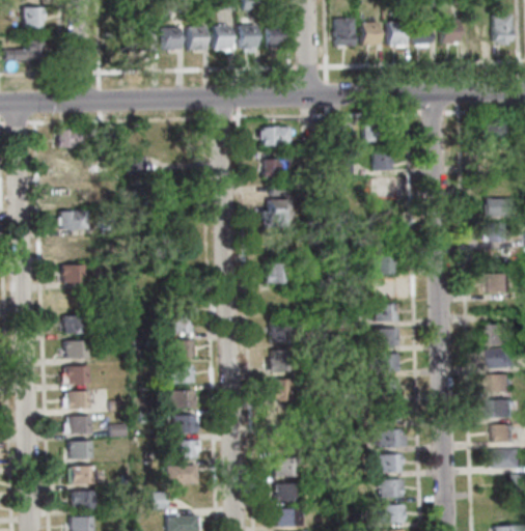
[(149,11),(149,0),(160,0),(160,11),(149,11)]
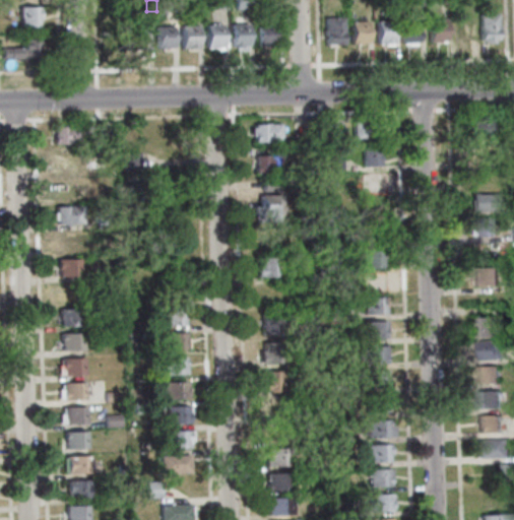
[(167,0),(181,0),(182,10),(167,10),(167,0)]
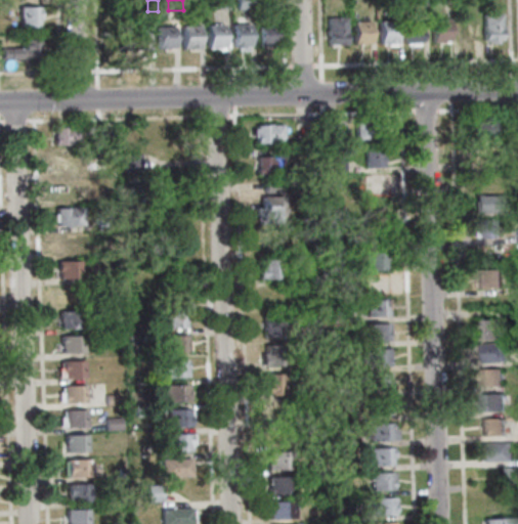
[(224,9),(224,0),(234,0),(234,9),(224,9)]
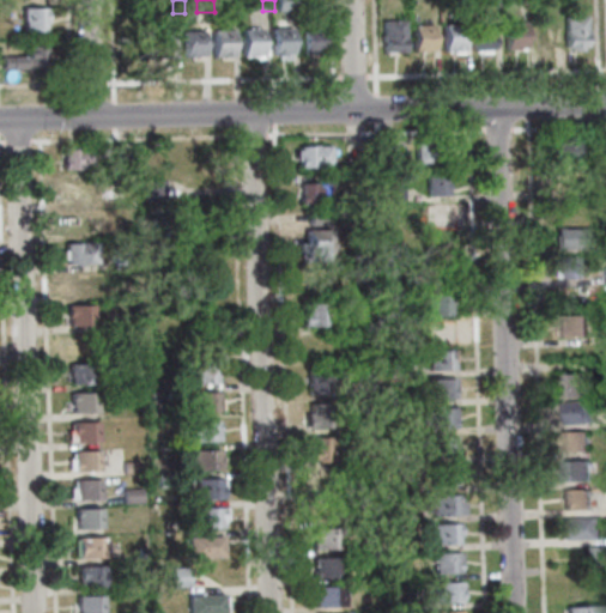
[(303,0),(304,11),(284,11),(284,0),(303,0)]
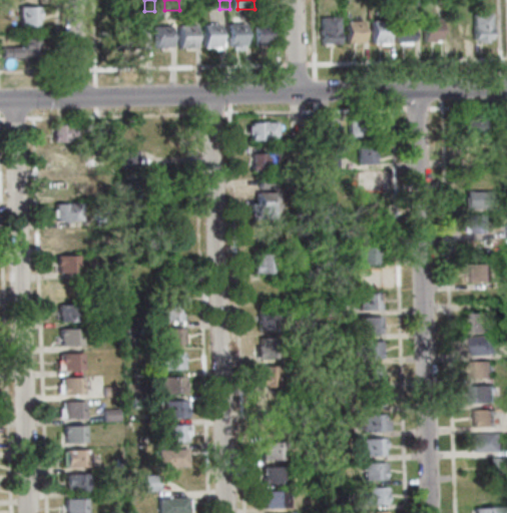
[(42,27),(25,27),(24,7),(42,7),(42,27)]
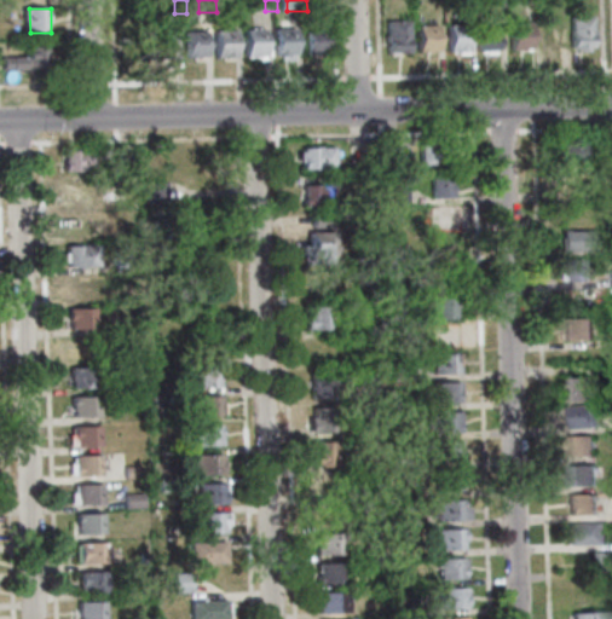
[(484,51),(486,51),(486,53),(491,53),(502,53),(502,50),(504,50),(504,17),(484,17),(484,51)]
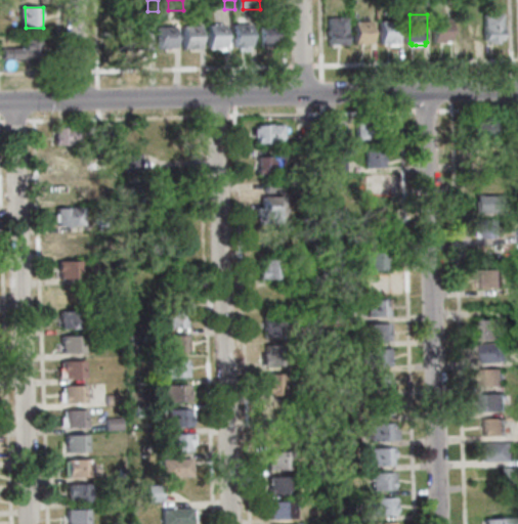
[(488,14),(506,14),(507,40),(504,40),(504,43),(495,44),(495,41),(489,41),(488,14)]
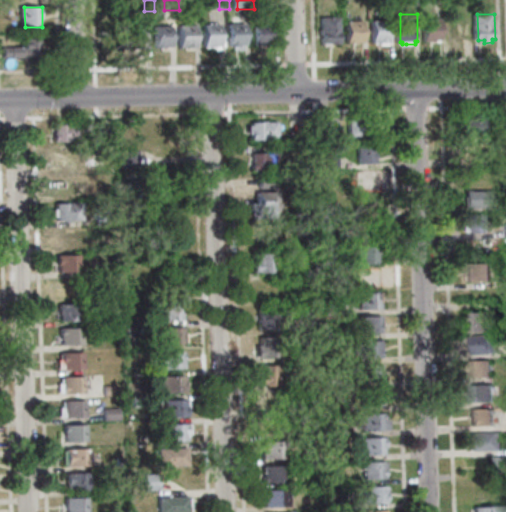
[(233,46),(233,24),(237,24),(237,16),(248,16),(249,44),(243,44),(243,46),(233,46)]
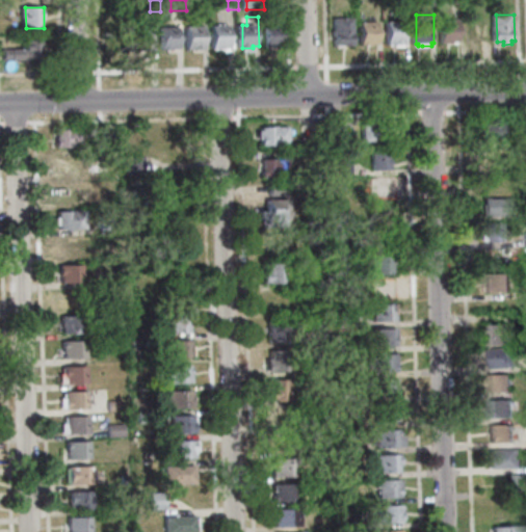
[(338,18),(357,18),(357,45),(347,46),(347,45),(339,45),(339,35),(337,35),(337,30),(338,30),(338,18)]
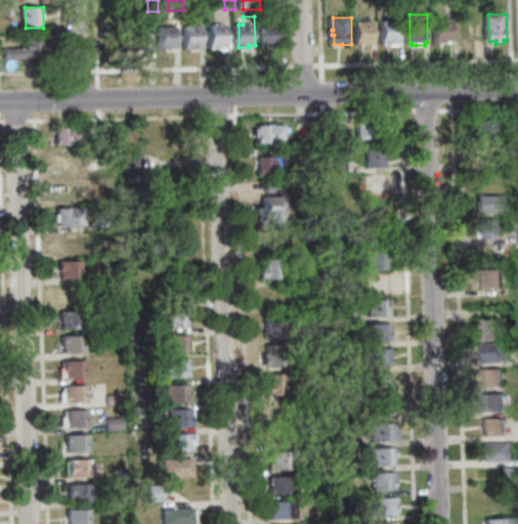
[(482,17),(465,17),(465,41),(482,41),(482,17)]
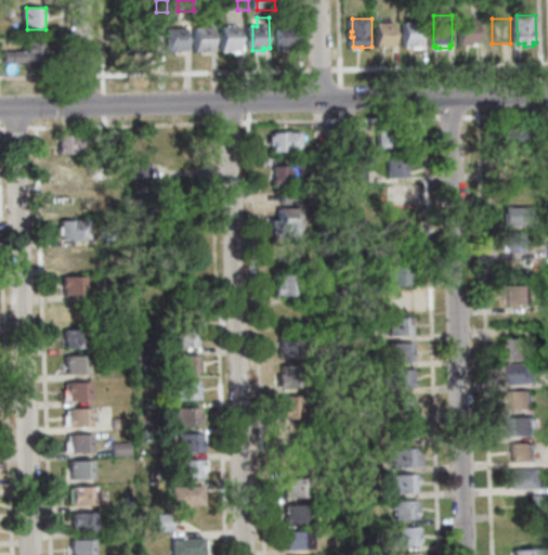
[(464,44),(481,44),(481,21),(462,21),(464,44)]
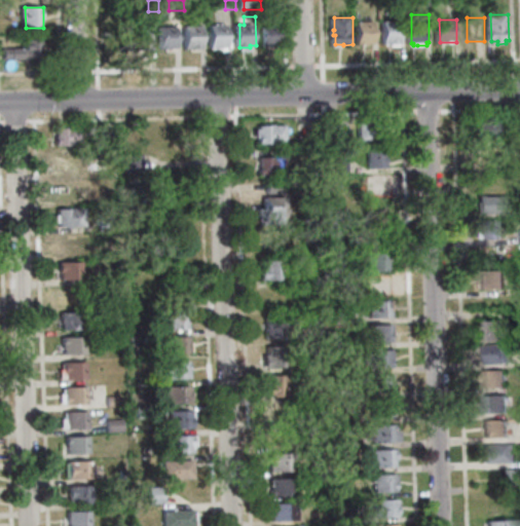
[(385,22),(403,21),(404,42),(403,42),(403,46),(393,46),(393,43),(386,44),(385,22)]
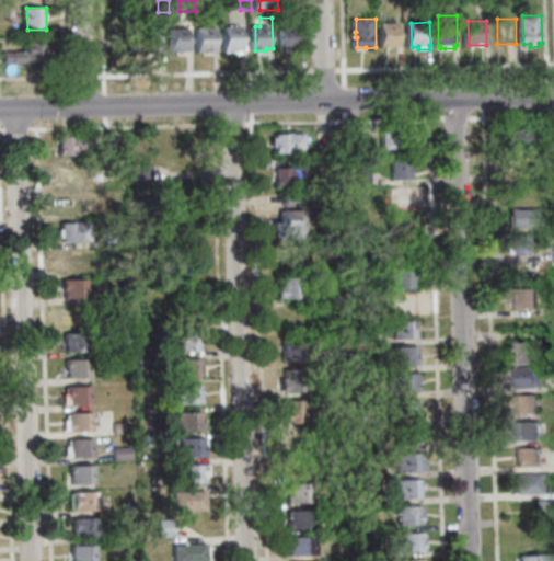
[(383,23),(401,23),(402,46),(395,46),(395,47),(383,47),(383,23)]
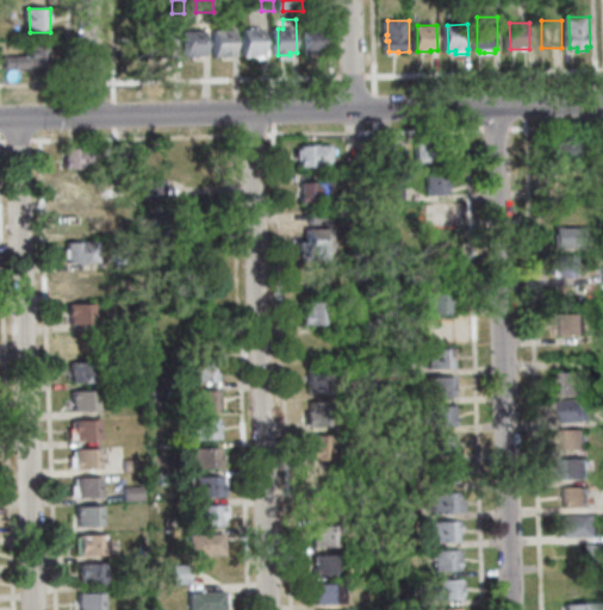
[(157,57),(157,27),(176,26),(178,57),(157,57)]
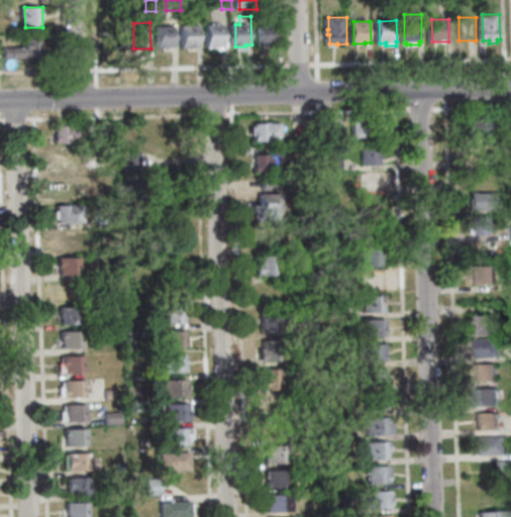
[(261,45),(261,23),(277,23),(277,45),(261,45)]
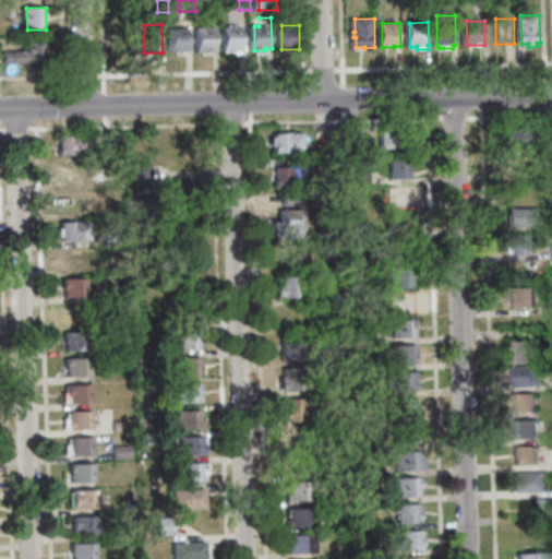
[(227,51),(227,26),(244,26),(244,55),(235,55),(235,50),(227,51)]
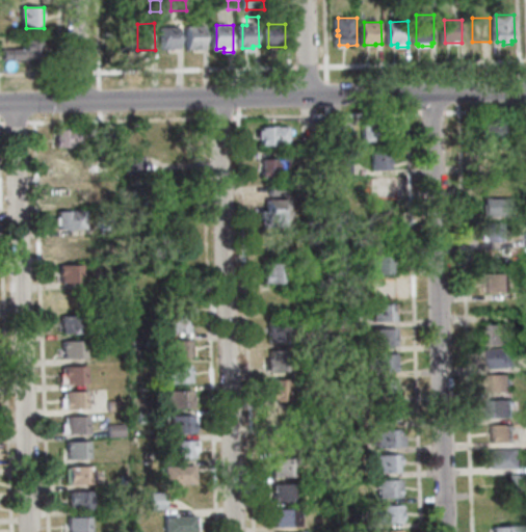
[(182,26),(182,49),(165,49),(164,27),(182,26)]
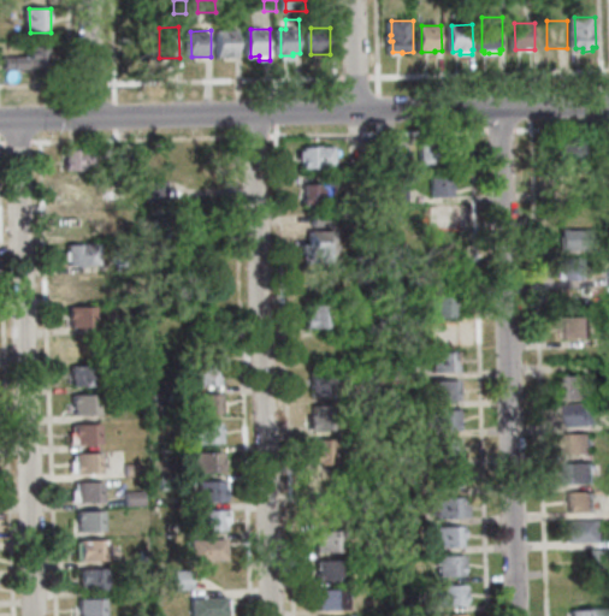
[(222,57),(220,31),(240,31),(241,57),(222,57)]
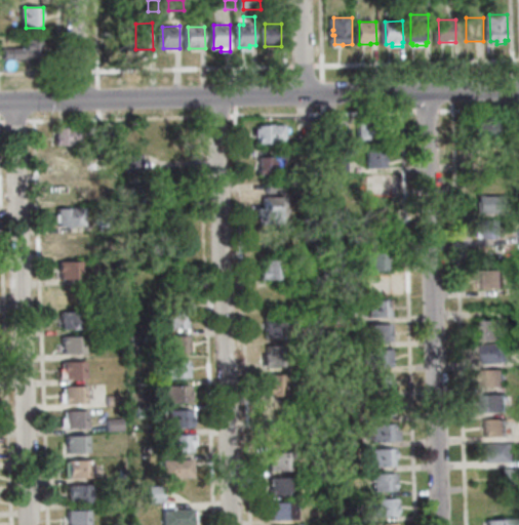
[(7,59),(6,49),(26,48),(25,39),(44,38),(44,58),(7,59)]
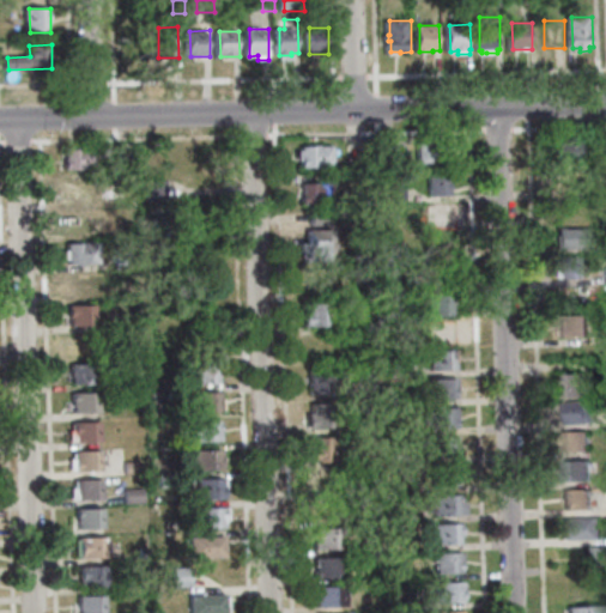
[(388,139),(400,139),(400,159),(389,159),(388,139)]
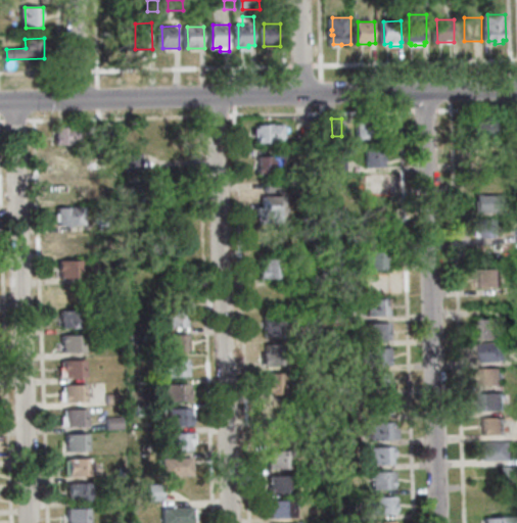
[(476,122),(500,121),(500,137),(477,138),(476,122)]
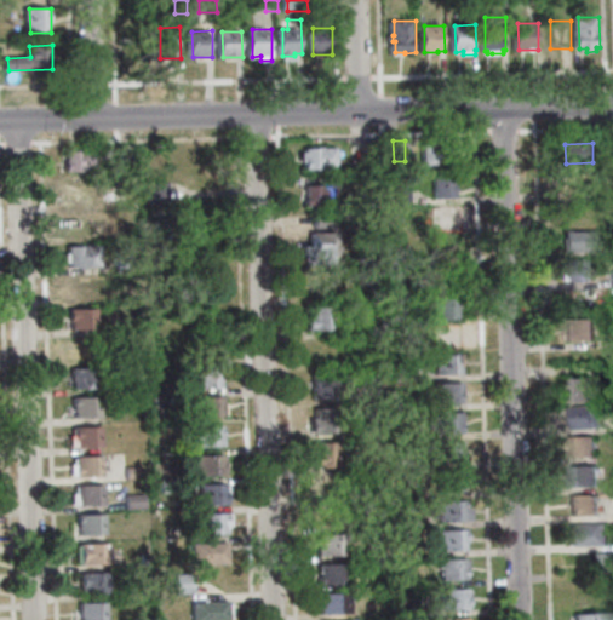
[(427,145),(452,144),(453,165),(427,166),(427,145)]
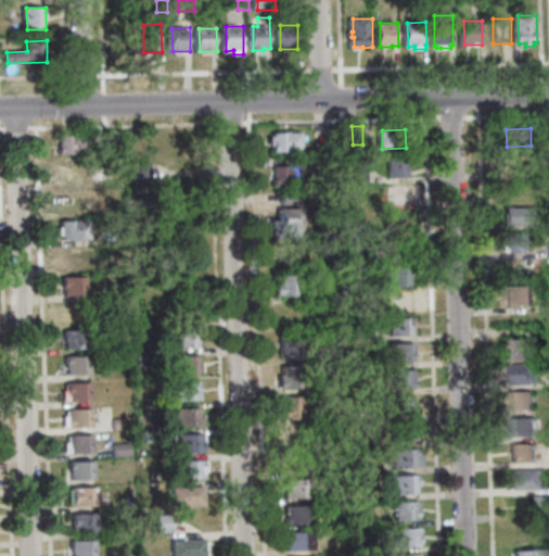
[(112,131),(122,131),(123,146),(112,147),(112,131)]
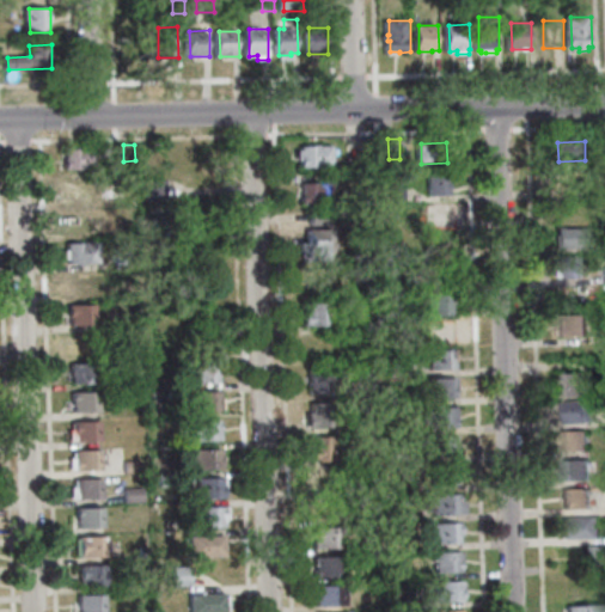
[(306,160),(301,160),(301,151),(305,151),(305,147),(336,146),(337,167),(306,169),(306,160)]
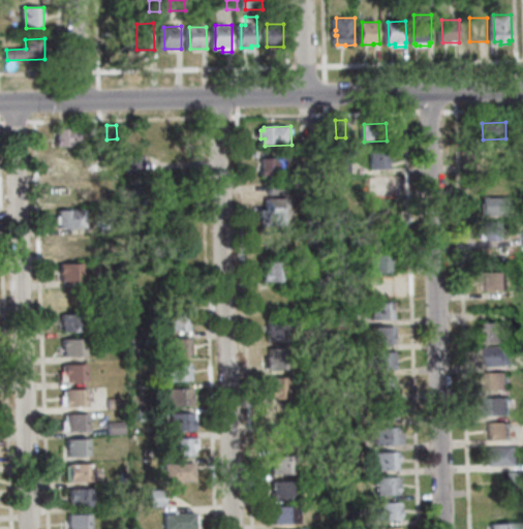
[(60,129),(96,128),(96,137),(87,138),(87,146),(60,147),(60,129)]
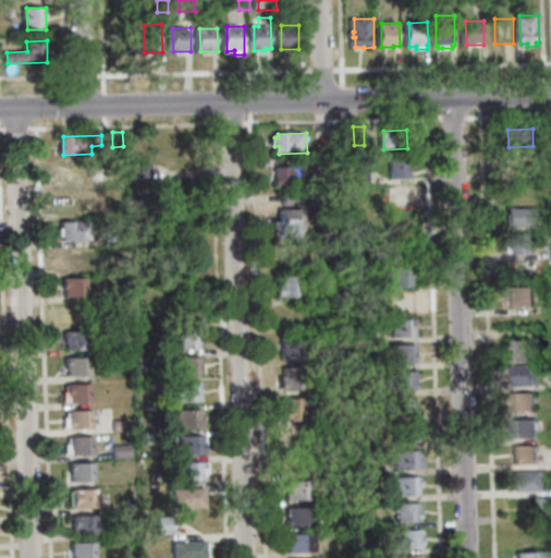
[(509,155),(531,154),(533,172),(509,173),(509,155)]
